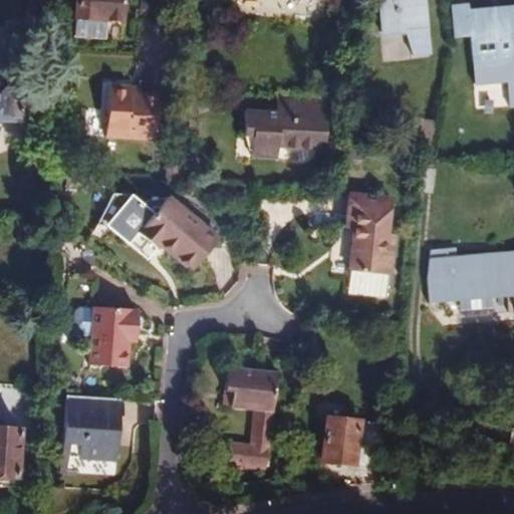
[(77,0),(76,18),(123,22),(124,0),(77,0)]
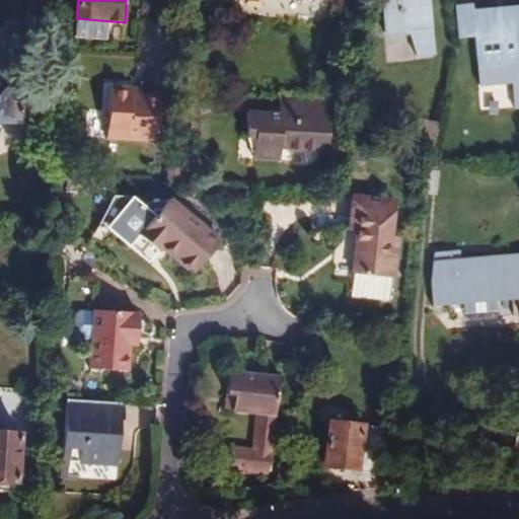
[(379,13),(381,32),(405,30),(412,56),(431,54),(426,0),(378,0),(379,5),(379,13)]
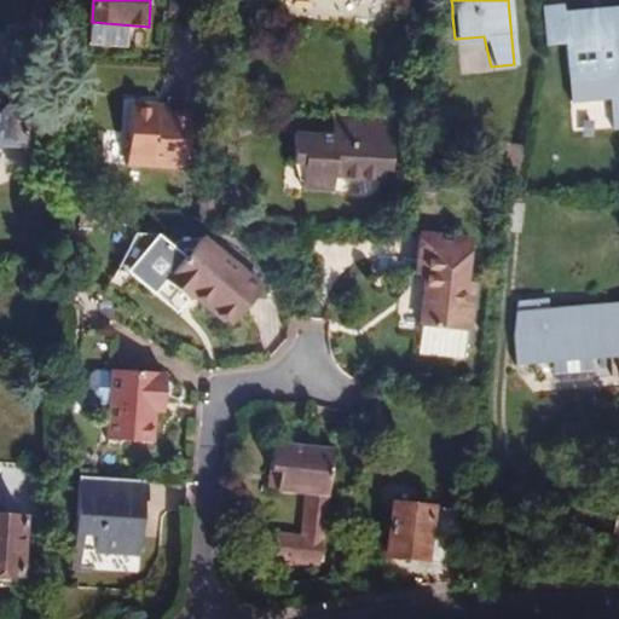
[(568,76),(618,70),(618,9),(612,10),(614,24),(565,29),(568,76)]
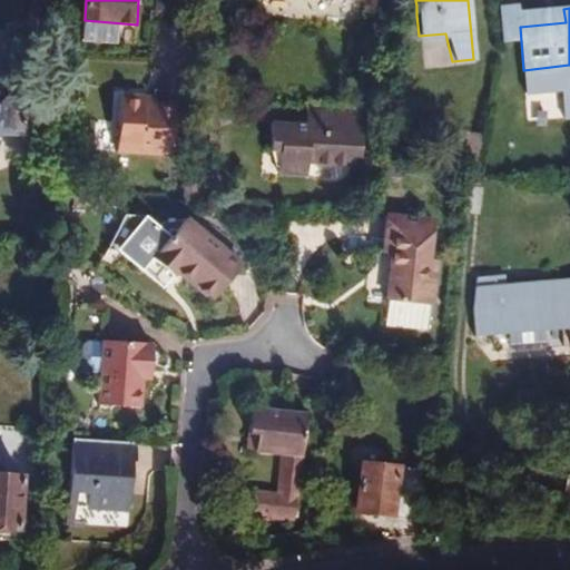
[(137,25),(85,20),(84,42),(135,46),(137,25)]
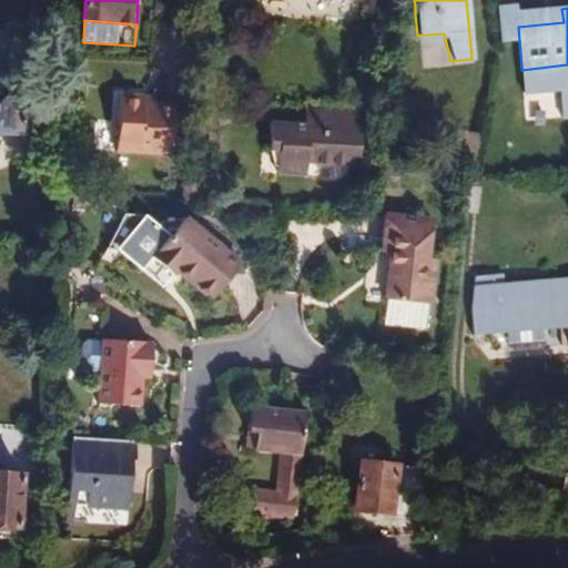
[(0,133),(21,134),(22,112),(12,112),(12,87),(0,87),(0,133)]
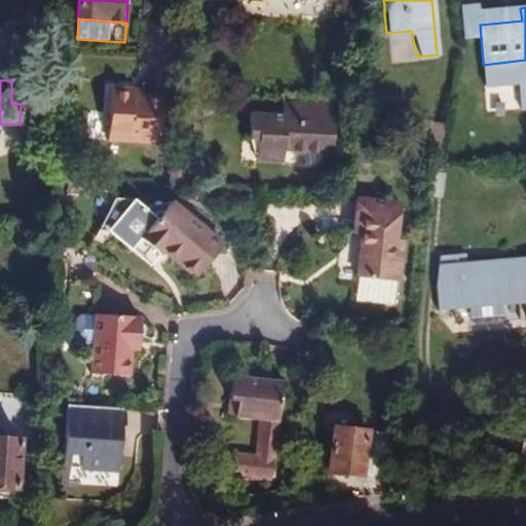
[(134,90),(110,89),(107,141),(149,143),(149,141),(159,141),(161,96),(143,96),(134,95),(134,90)]
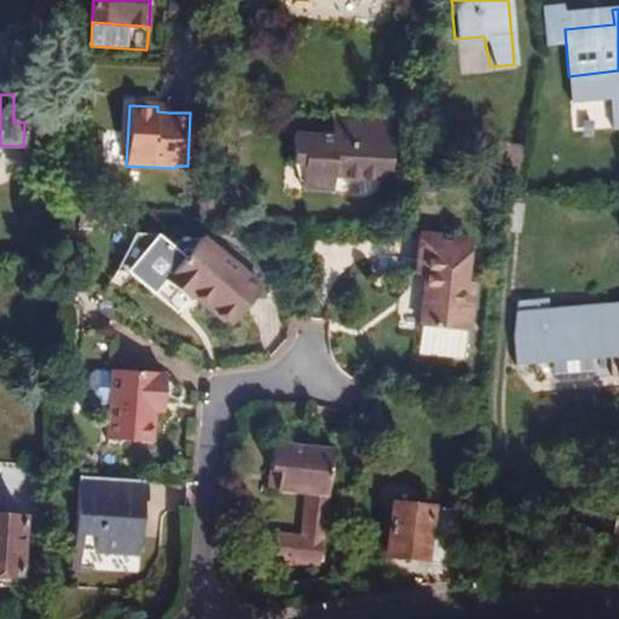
[(391,183),(395,123),(337,121),(336,136),(296,133),(294,165),(305,166),(302,189),(334,190),(335,178),(391,183)]
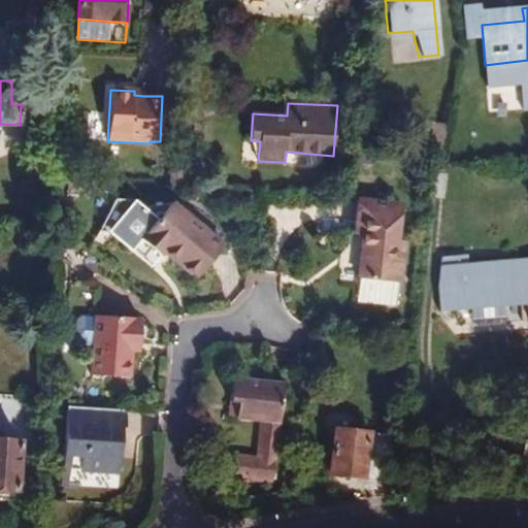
[(170,172),(169,187),(186,188),(186,174),(170,172)]
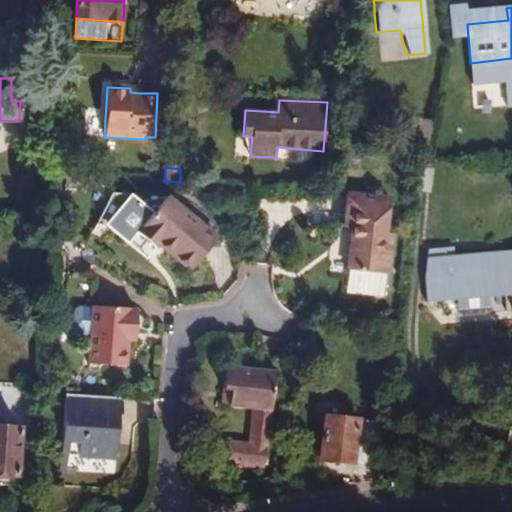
[(387,196),(349,192),(345,227),(353,228),(348,270),(386,275),(387,275),(392,234),(383,234),(387,196)]
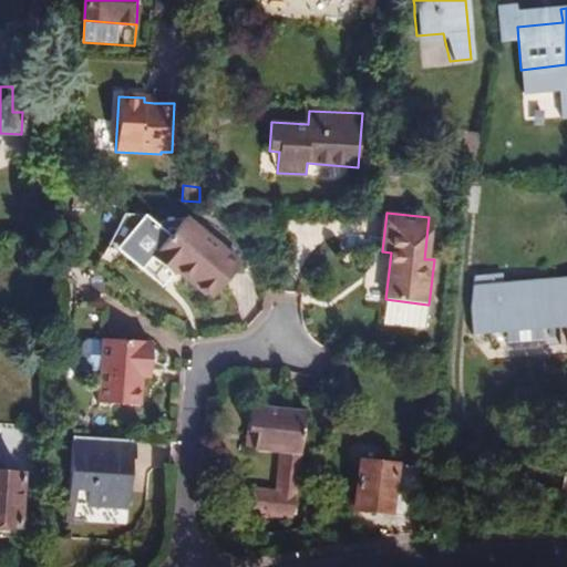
[(241,264),(185,217),(151,258),(174,277),(176,272),(210,300),(241,264)]
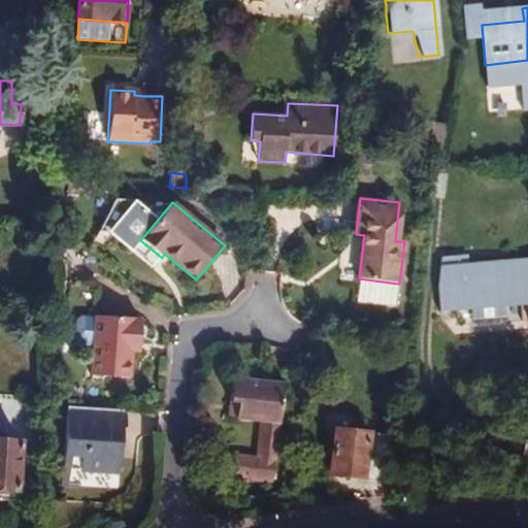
[(527,259),(468,265),(467,255),(441,257),(437,289),(439,312),(463,310),(462,306),(524,300),(527,311),(527,259)]
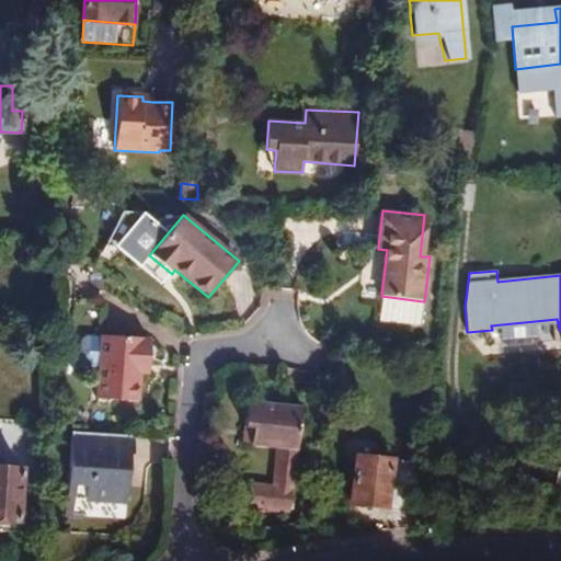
[(423,301),(381,296),(378,321),(420,327),(423,301)]
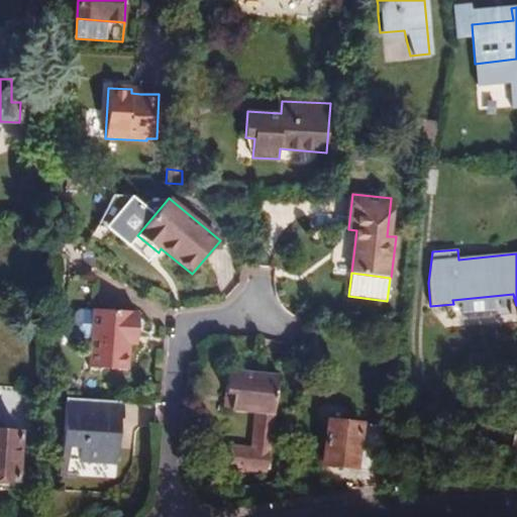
[(129,313),(130,311),(94,309),(96,277),(77,276),(74,307),(93,309),(90,368),(127,371),(128,343),(136,344),(138,314),(129,313)]
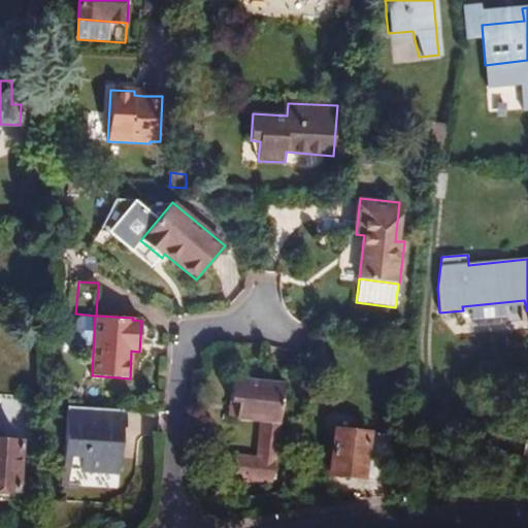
[(231,476),(273,482),(284,385),(231,378),(227,417),(261,421),(257,458),(234,456),(231,476)]
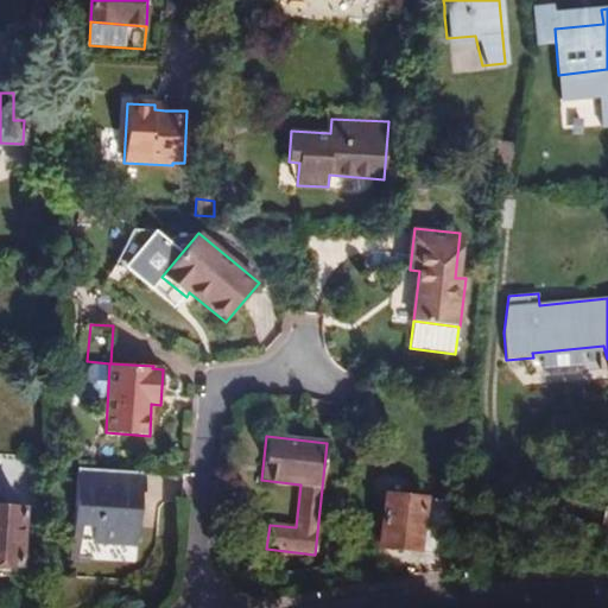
[(145,492),(145,473),(77,468),(71,563),(93,564),(94,543),(138,545),(141,492),(145,492)]
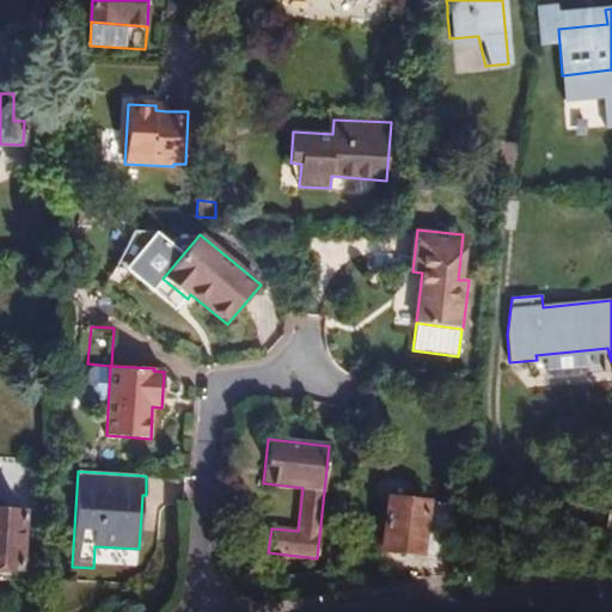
[(387,497),(381,550),(421,554),(427,502),(387,497)]
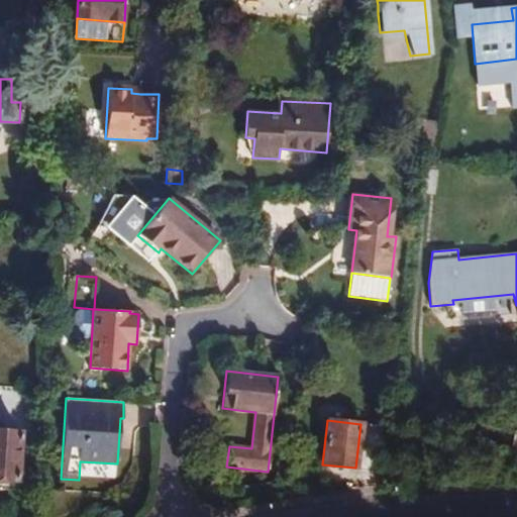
[(0,430),(0,479),(17,481),(20,432),(0,430)]
